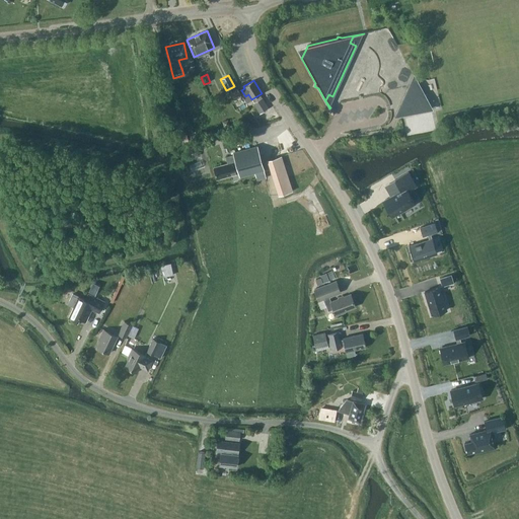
[(417,93),(420,87),(417,81),(412,90),(404,105),(404,106),(400,116),(408,115),(413,110),(419,113),(432,109),(426,97),(417,93)]
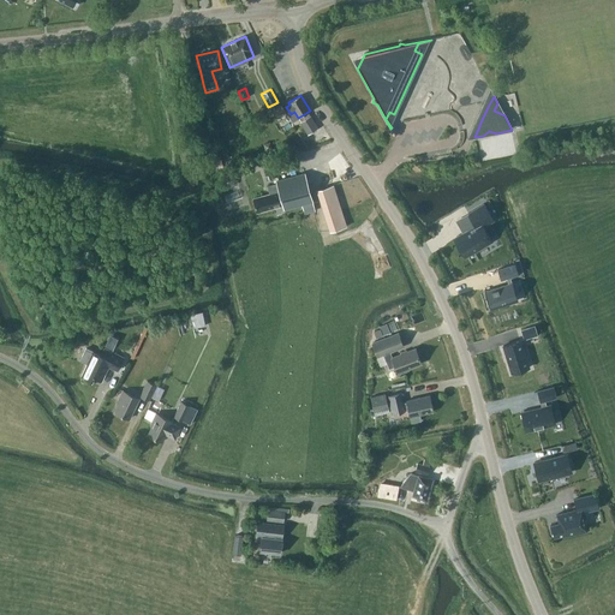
[(278,117),(286,112),(281,105),(273,111),(278,117)]
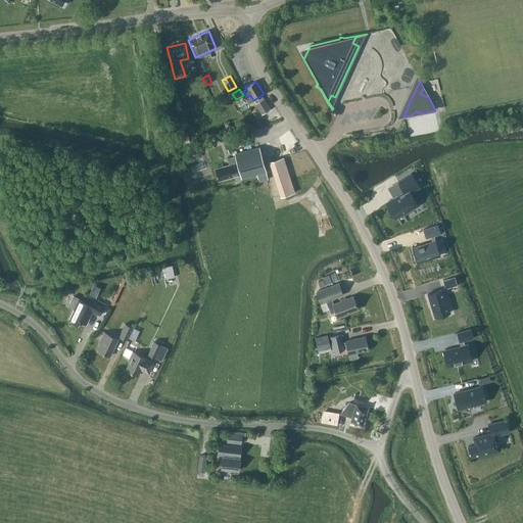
[(262,115),(271,109),(265,98),(254,104),(262,115)]
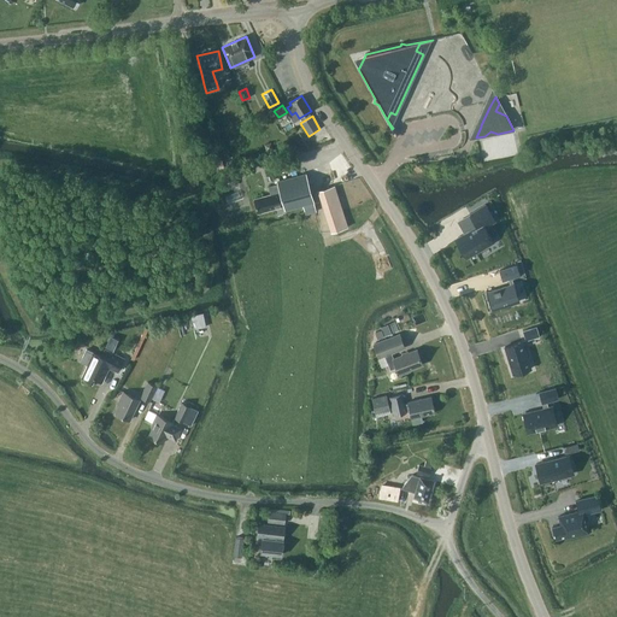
[(316,212),(310,192),(305,174),(276,182),(277,184),(268,187),(270,194),(253,199),(257,213),(283,206),(285,211),(303,206),(305,215),(316,212)]
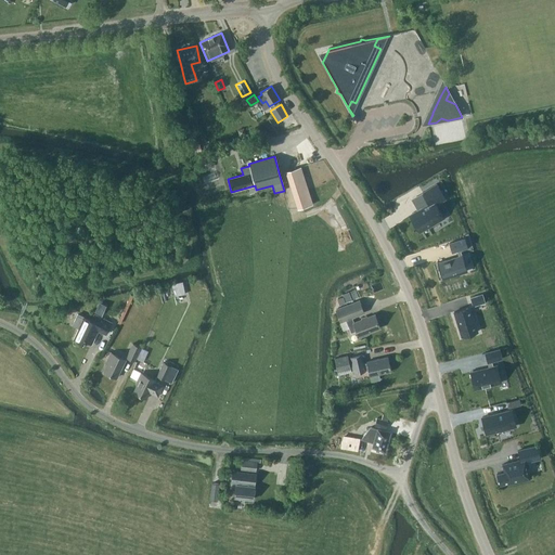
[(198,172),(213,167),(209,157),(194,163),(198,172)]
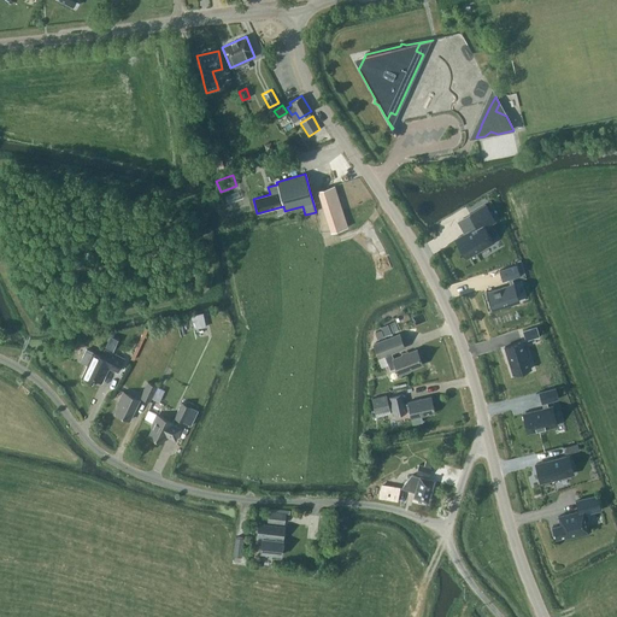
[(331,233),(348,228),(335,184),(317,191),(331,233)]
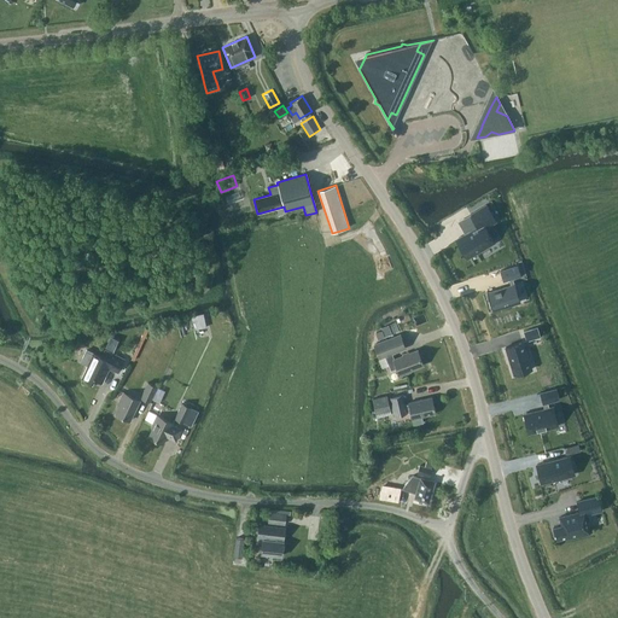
[(470,215),(477,227),(456,240),(467,258),(494,243),(483,225),(494,219),(487,205),(470,215)]
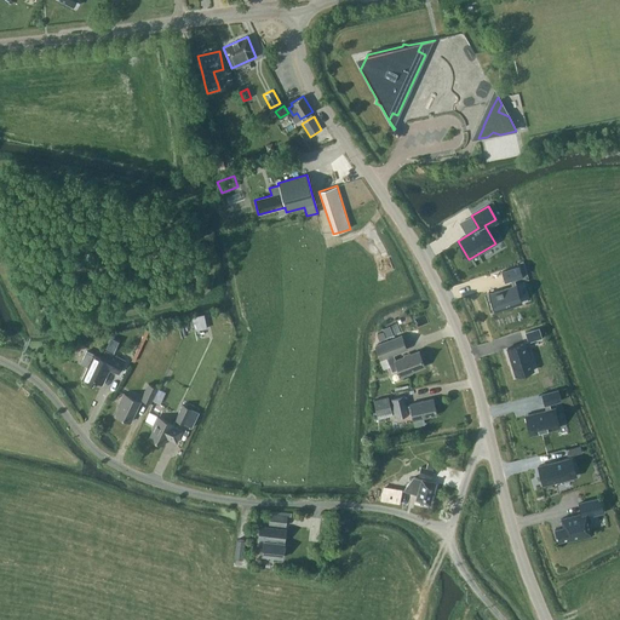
[(488,292),(494,313),(494,311),(510,306),(522,303),(521,299),(516,285),(516,283),(514,280),(522,276),(520,267),(501,271),(505,282),(511,280),(512,286),(504,288),(504,290),(499,291),(498,290),(489,293),(488,292)]
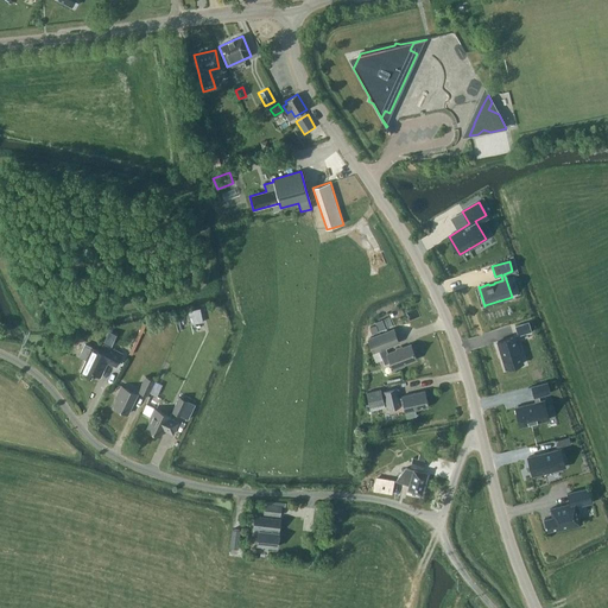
[(189,315),(190,324),(203,321),(201,312),(189,315)]
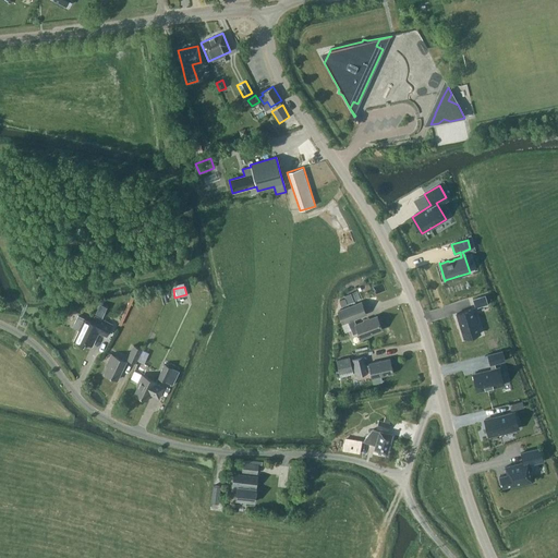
[(344,298),(339,300),(341,306),(360,300),(356,291),(343,295),(344,298)]
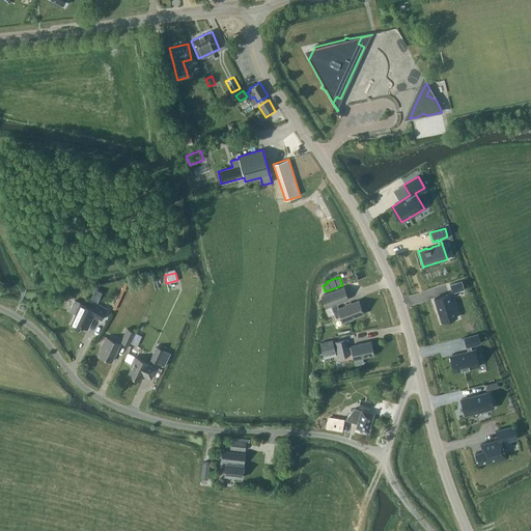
[(462,281),(449,285),(452,294),(464,289),(462,281)]
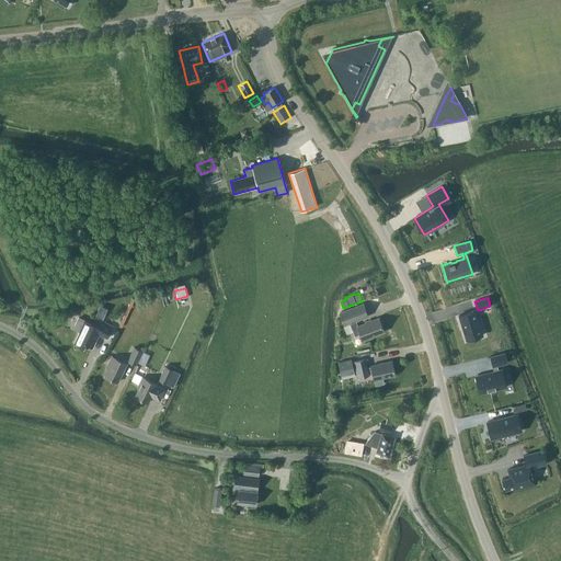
[(357,325),(356,321),(367,316),(363,304),(340,312),(344,325),(350,323),(354,336),(361,334),(363,341),(373,338),(371,336),(384,331),(378,318),(357,325)]
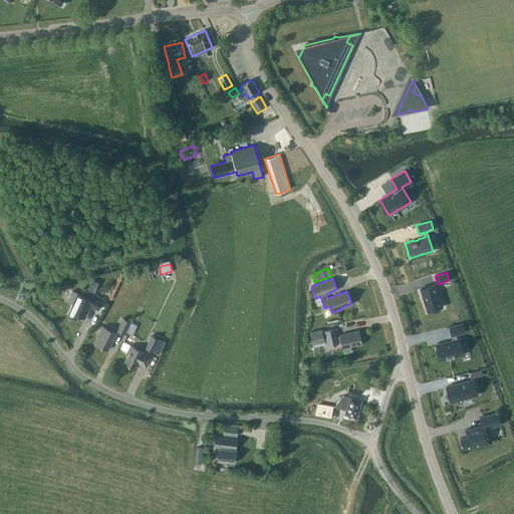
[(87,289),(94,292),(98,282),(92,280),(87,289)]
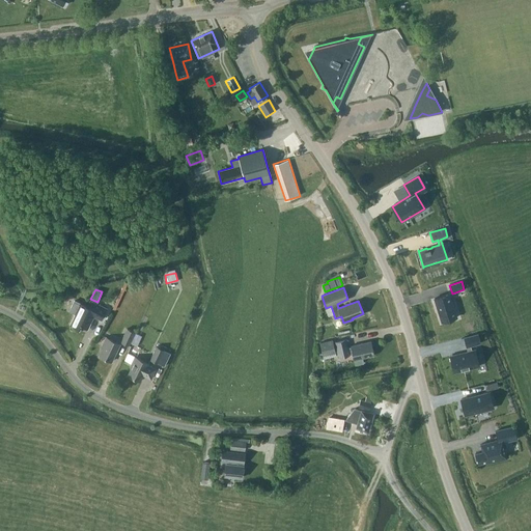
[(449,294),(435,298),(442,322),(456,317),(454,309),(449,294)]
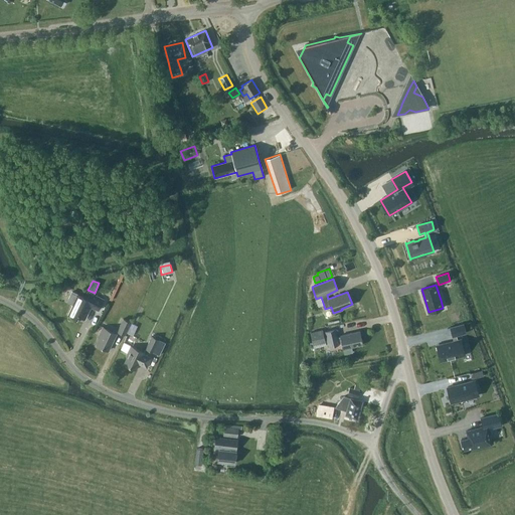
[(84,298),(77,295),(71,292),(66,302),(72,305),(68,315),(76,319),(77,316),(84,319),(91,307),(98,311),(104,300),(88,292),(84,298)]
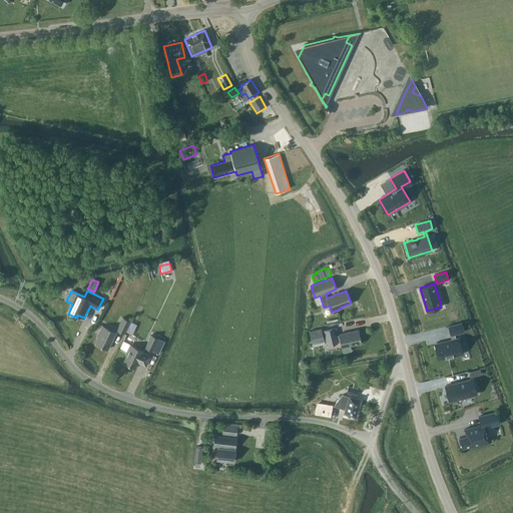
[(124,334),(130,321),(122,317),(116,330),(124,334)]
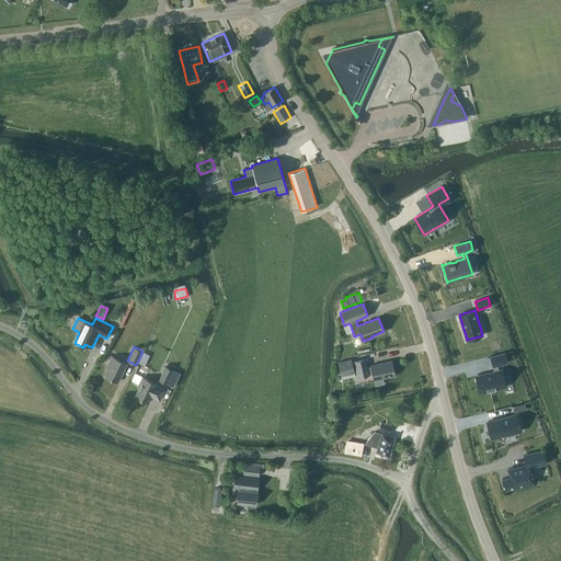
[(494,371),(476,376),(480,393),(503,387),(499,369),(497,365),(507,363),(505,353),(490,356),(494,371)]
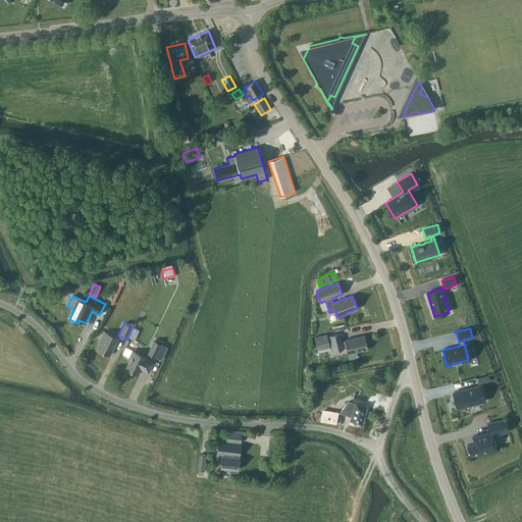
[(109,356),(117,338),(104,331),(99,342),(101,343),(97,350),(109,356)]
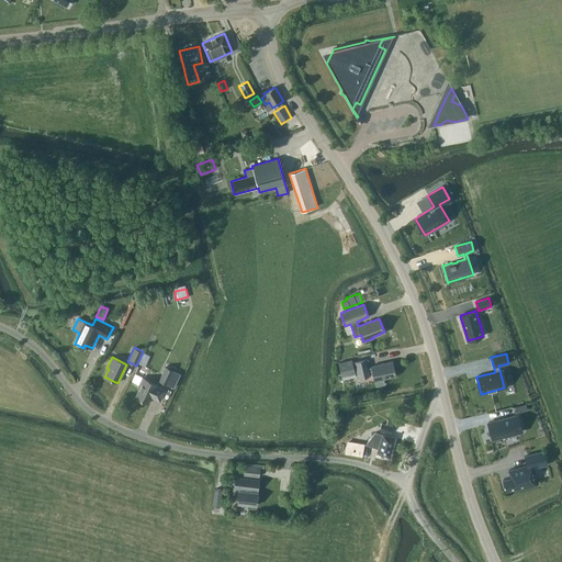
[(343,378),(356,374),(351,359),(338,362),(343,378)]
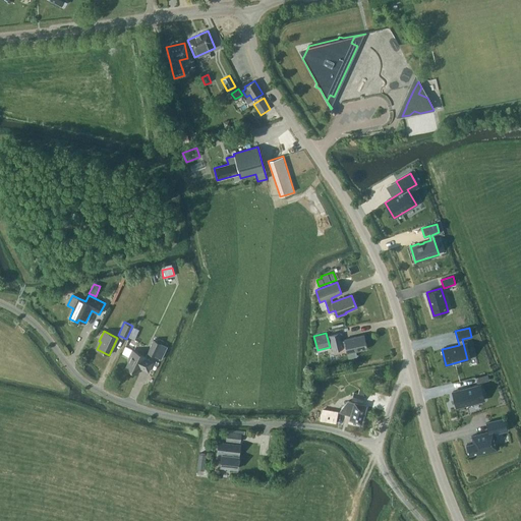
[(341,341),(339,333),(329,335),(332,350),(342,348),(346,347),(349,358),(357,356),(356,351),(367,348),(365,341),(365,342),(363,335),(344,339),(344,340),(341,341)]
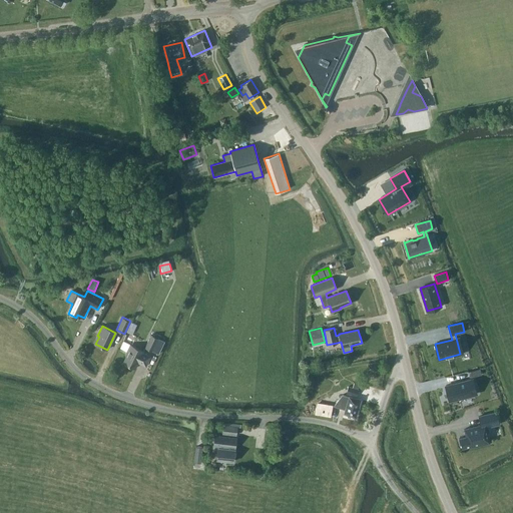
[(160,355),(166,342),(150,334),(144,348),(160,355)]
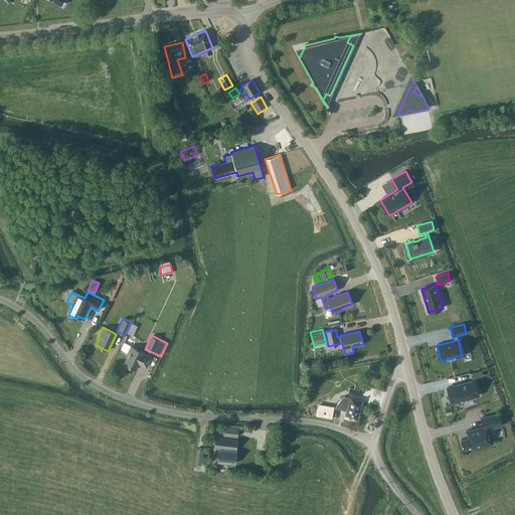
[(147,367),(152,357),(144,353),(144,352),(131,346),(126,356),(127,357),(124,364),(136,370),(139,363),(147,367)]
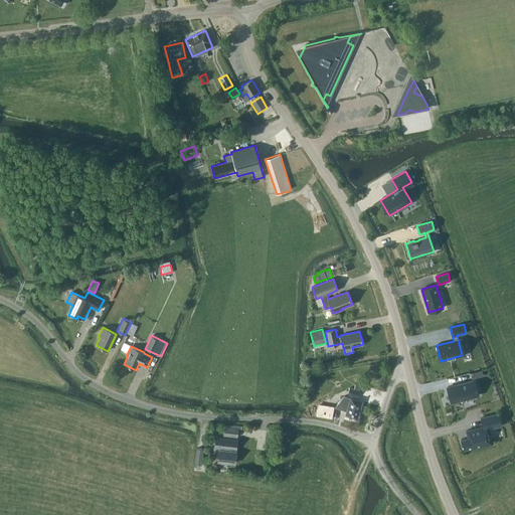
[(481,369),(470,372),(471,378),(483,375),(481,369)]
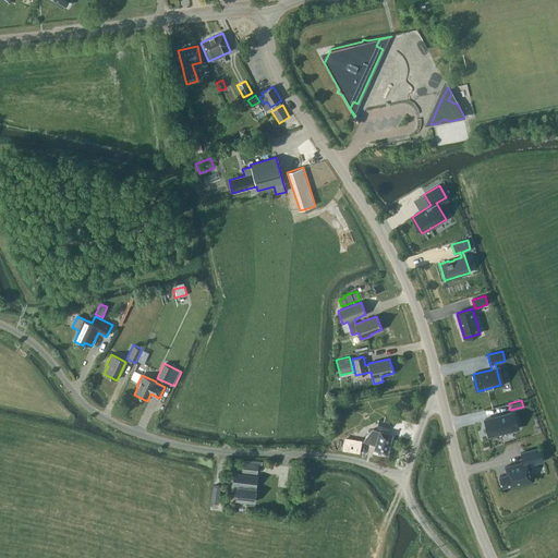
[(511,413),(484,420),(488,436),(516,429),(511,413)]
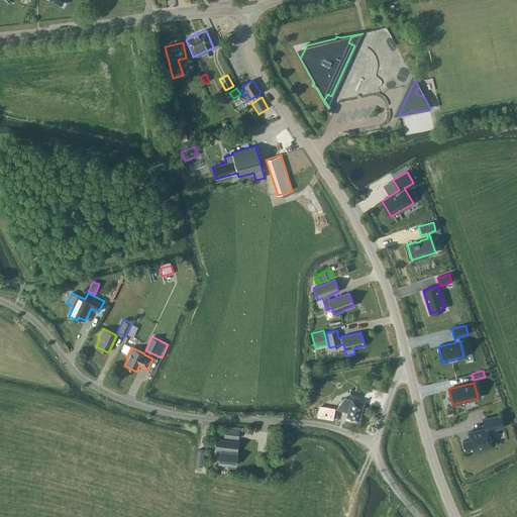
[(359,400),(362,392),(350,389),(348,397),(359,400)]
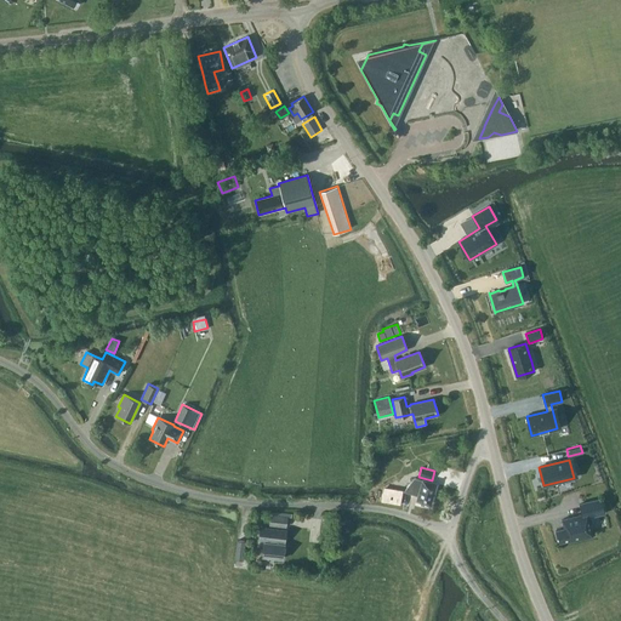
[(422,480),(414,478),(404,491),(417,495),(416,501),(431,505),(437,484),(422,479),(422,480)]
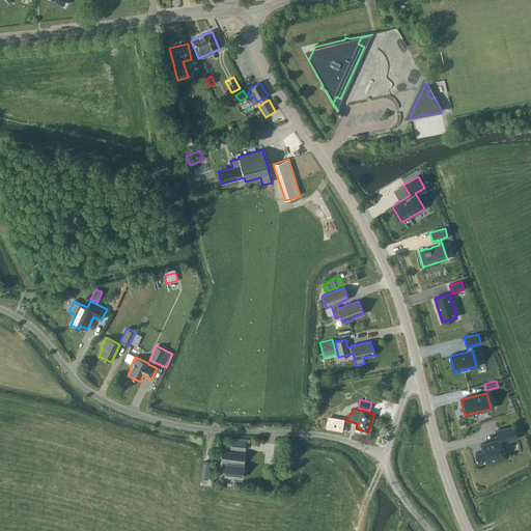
[(342,432),(344,419),(328,416),(326,429),(342,432)]
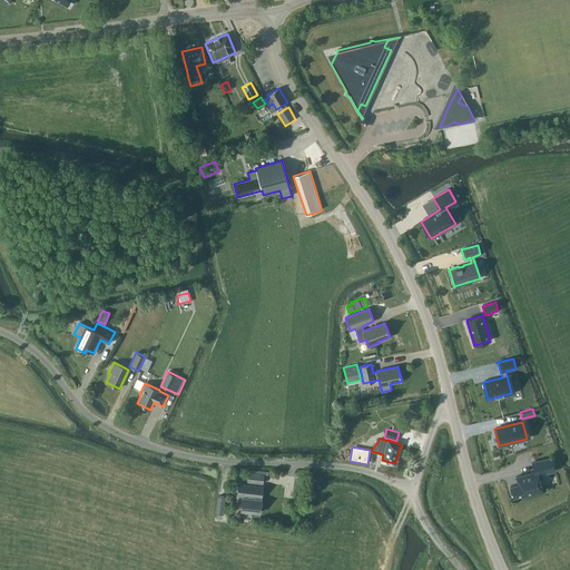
[(551,458),(539,461),(541,471),(553,468),(551,458)]
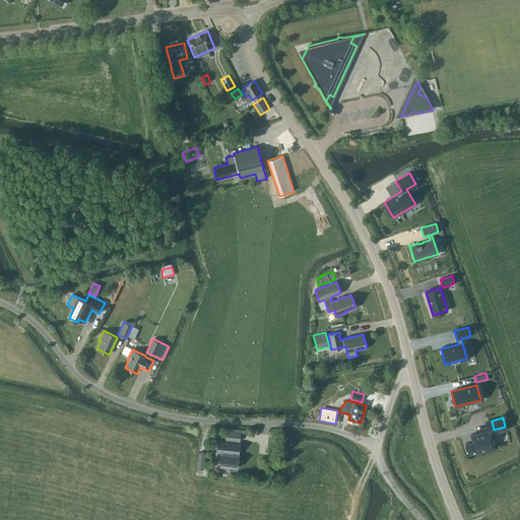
[(492,430),(488,431),(470,435),(472,443),(465,444),(467,454),(474,453),(475,454),(496,449),(493,433),(492,430)]
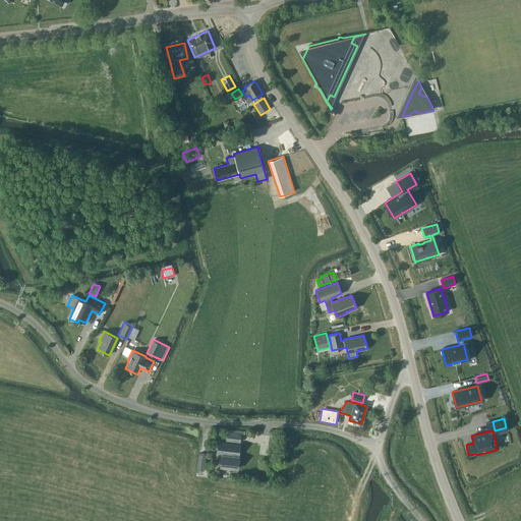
[(240,442),(241,433),(227,431),(226,441),(240,442)]
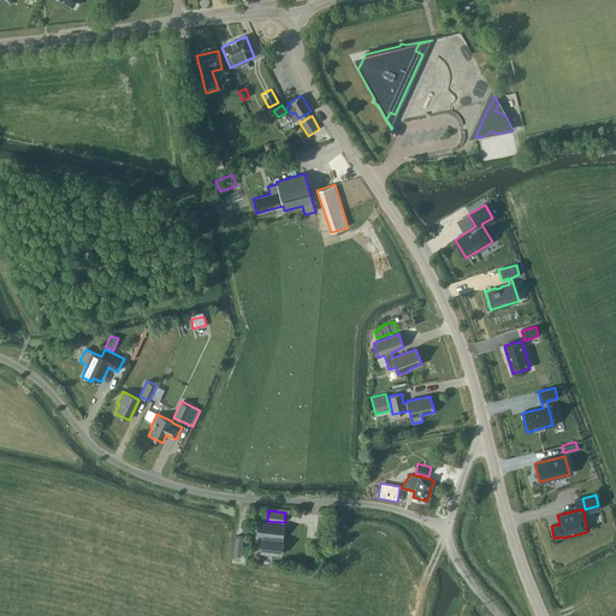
[(282,540),(284,526),(258,523),(256,535),(262,535),(262,538),(260,552),(280,555),(282,540)]
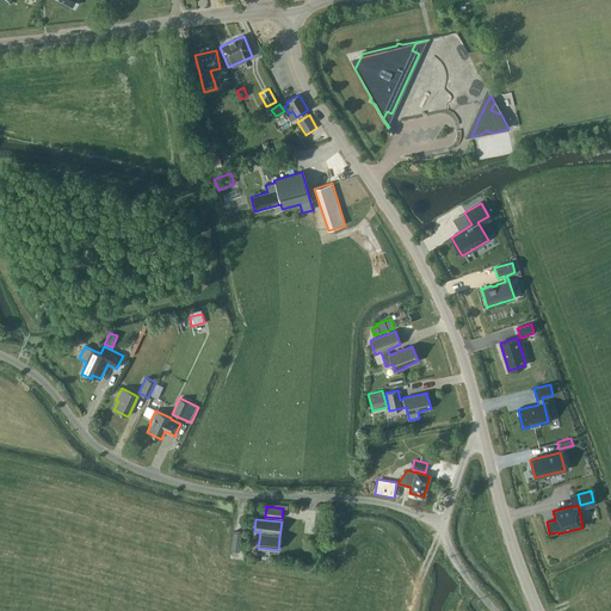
[(232,550),(238,551),(241,532),(234,532),(232,550)]
